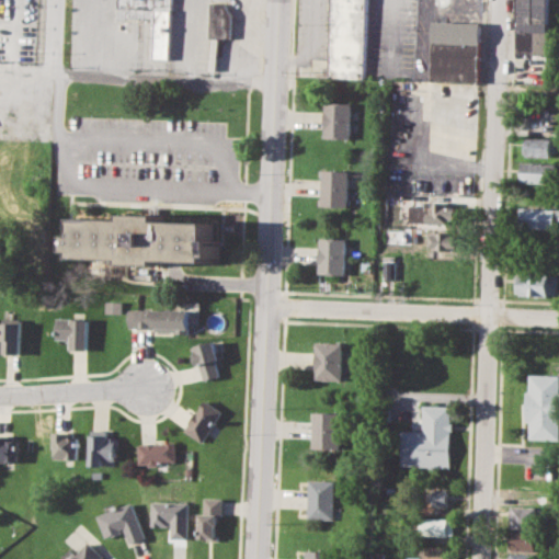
[(115,0),(172,0),(170,61),(150,60),(151,19),(115,18),(115,0)]
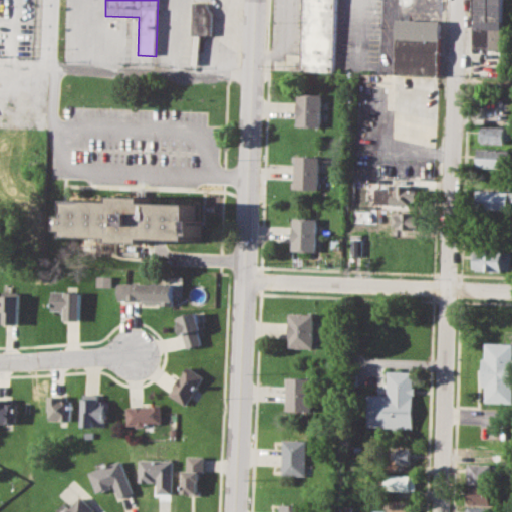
[(191,0),(206,1),(212,15),(212,37),(202,37),(201,68),(189,68),(191,0)]
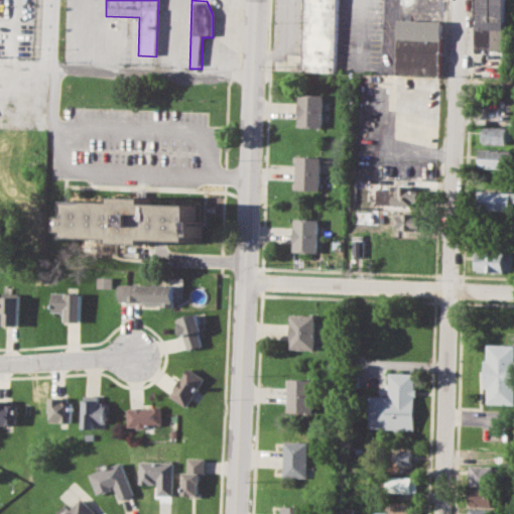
[(303,0),(336,0),(334,74),(301,73),(303,0)]
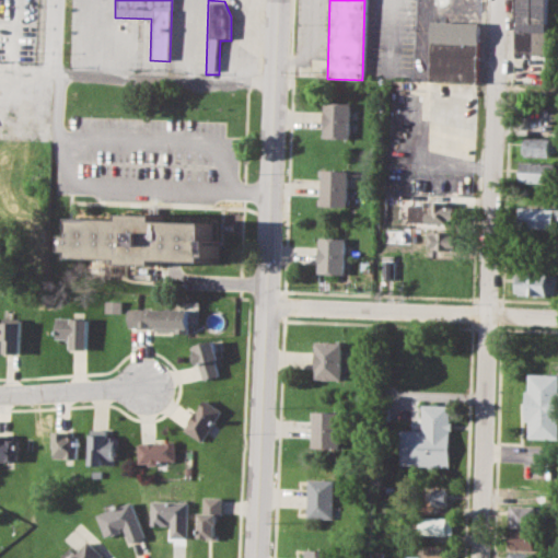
[(513,0),(547,0),(546,56),(512,55),(513,0)]
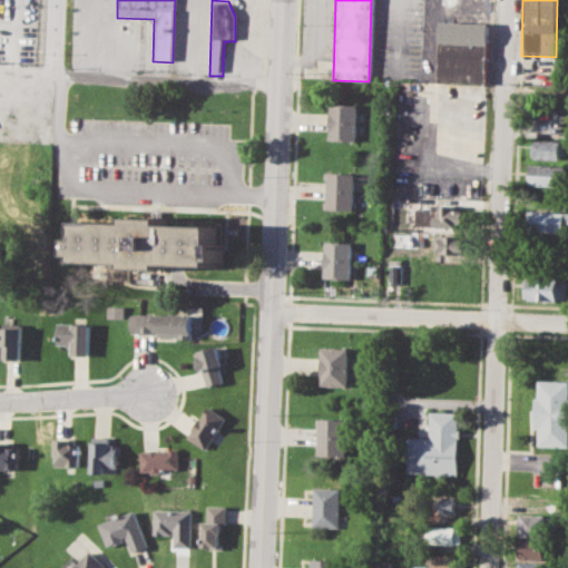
[(439,22),(487,25),(483,86),(437,84),(439,22)]
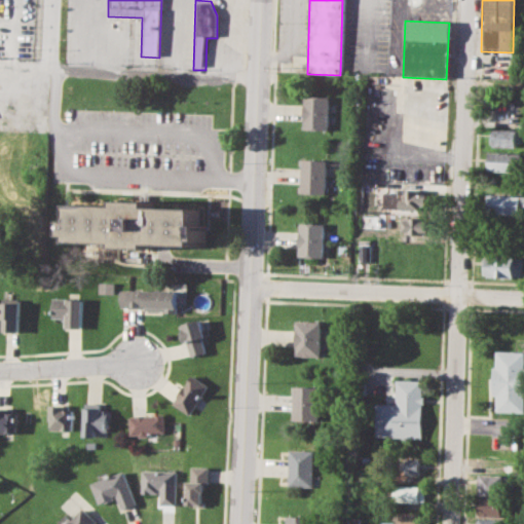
[(303,97),(330,98),(328,134),(301,133),(303,97)]
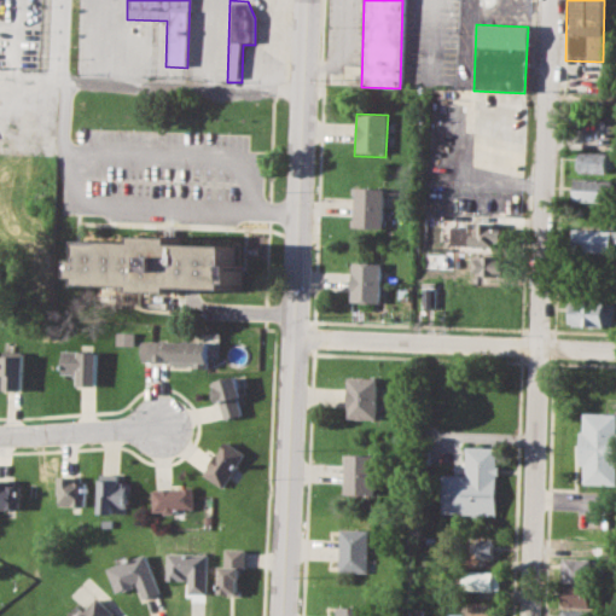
[(576,154),(609,155),(608,176),(575,175),(576,154)]
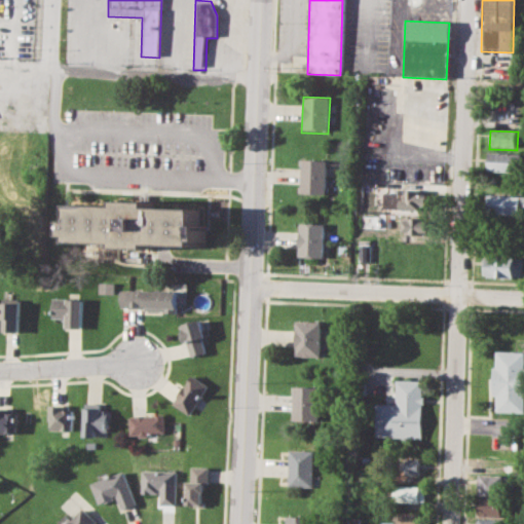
[(487,153),(523,155),(523,176),(486,174),(487,153)]
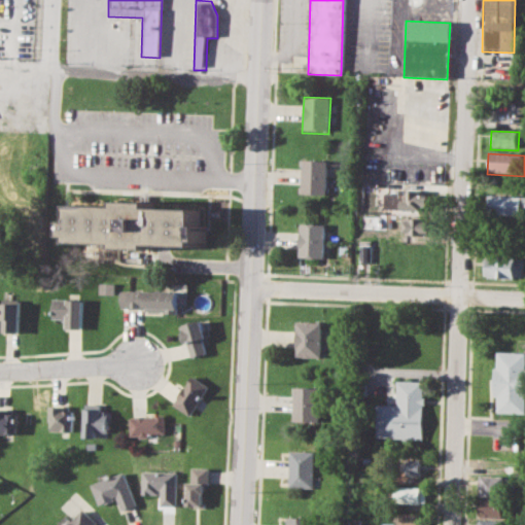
[(301,161),(327,162),(325,196),(299,195),(301,161)]
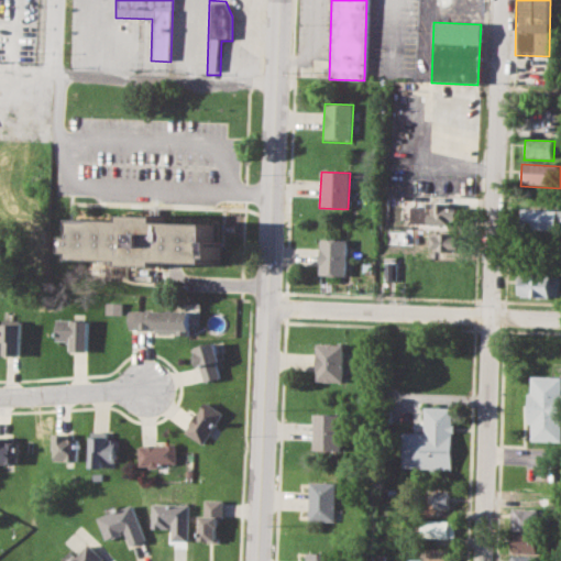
[(409,207),(428,208),(429,204),(447,205),(447,209),(462,210),(461,233),(408,231),(409,207)]
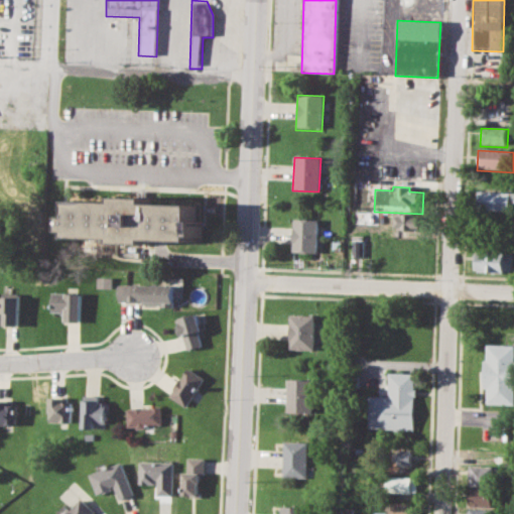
[(477,191),(513,193),(513,206),(508,206),(508,215),(476,213),(477,191)]
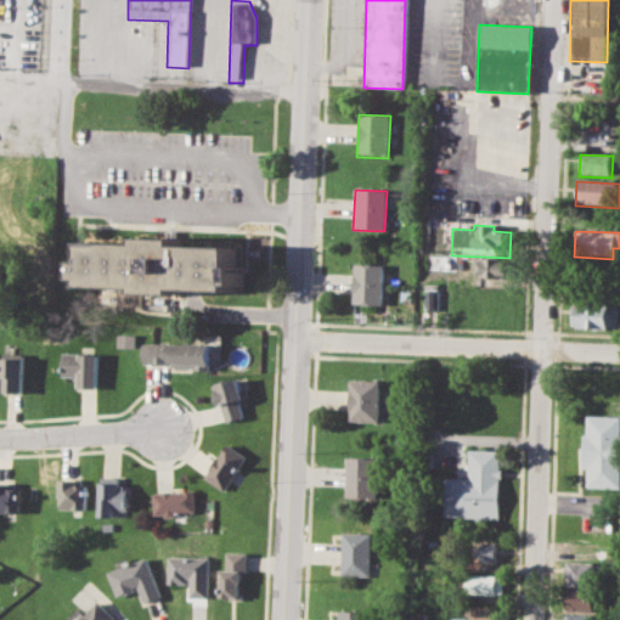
[(84,243),(140,246),(140,240),(178,241),(178,249),(235,252),(234,292),(179,289),(178,300),(137,298),(137,291),(82,288),(84,243)]
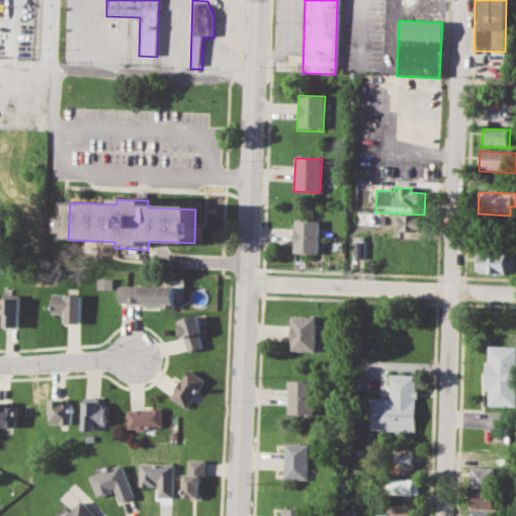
[(395,219),(403,219),(403,216),(418,217),(418,220),(430,220),(430,234),(394,231),(395,219)]
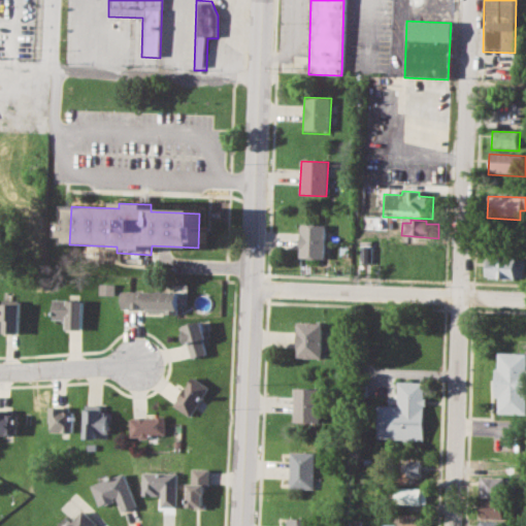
[(300,225),(325,226),(323,260),(298,259),(300,225)]
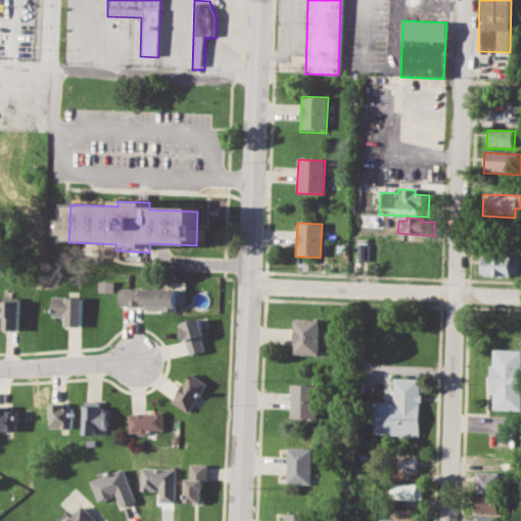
[(354,239),(369,240),(368,263),(353,262),(354,239)]
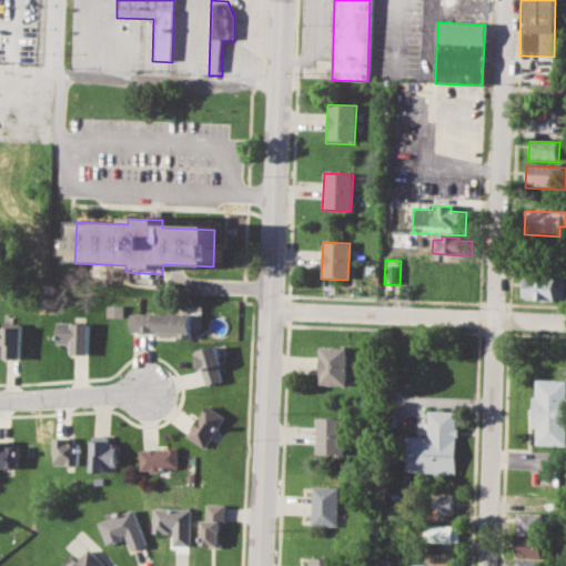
[(427,266),(465,269),(464,292),(426,291),(427,266)]
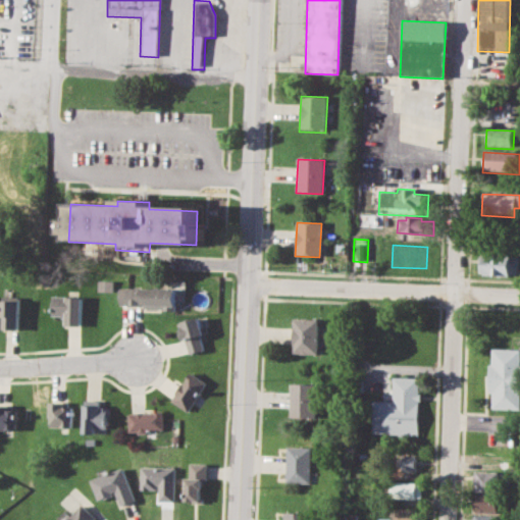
[(478,255),(517,256),(516,277),(478,275),(478,255)]
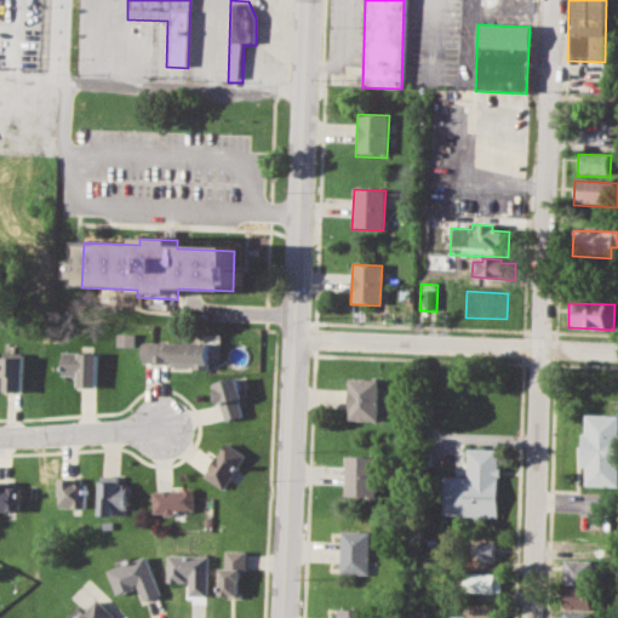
[(114,330),(132,330),(132,348),(114,348),(114,330)]
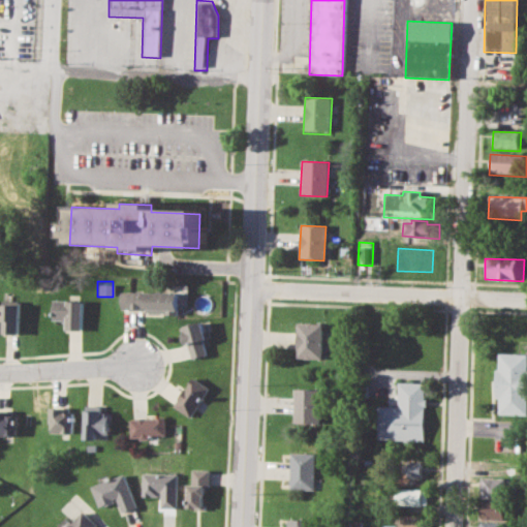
[(122,310),(123,291),(177,295),(176,316),(146,314),(146,311),(122,310)]
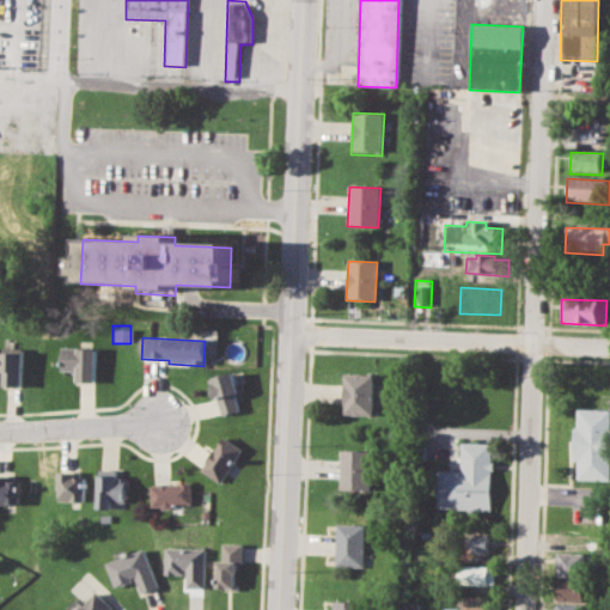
[(60,348),(96,351),(93,383),(74,382),(75,372),(59,371),(60,348)]
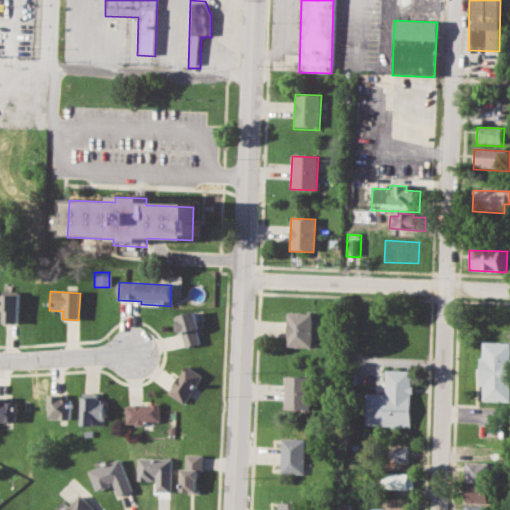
[(0,295),(17,295),(17,324),(2,323),(3,311),(0,311),(0,295)]
